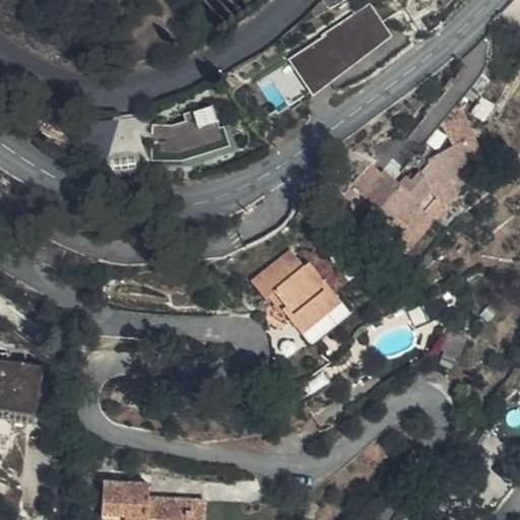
[(356,0),(349,7),(359,17),(371,6),(365,0),(356,0)]
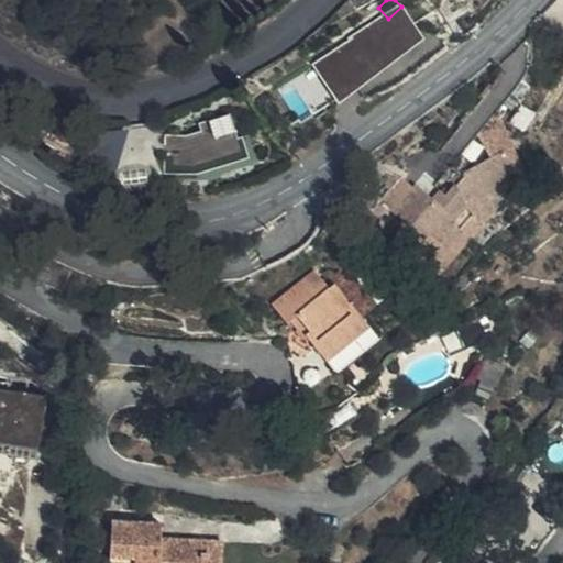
[(367,18),(378,8),(375,3),(363,13),(367,18)]
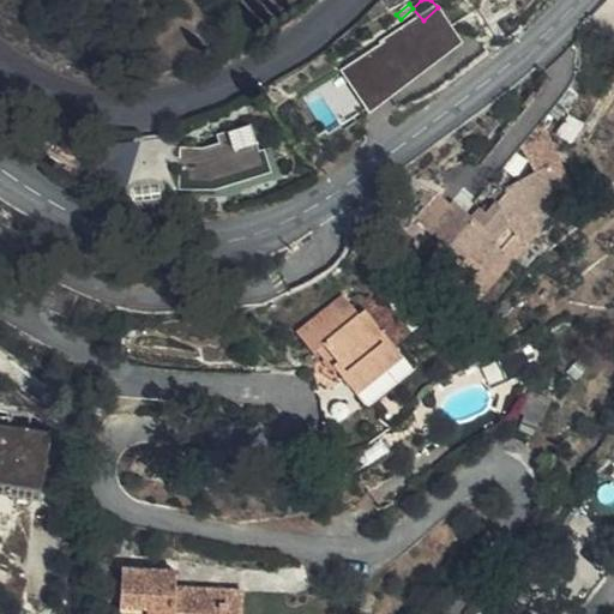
[(391,20),(361,36),(371,54),(401,37),(391,20)]
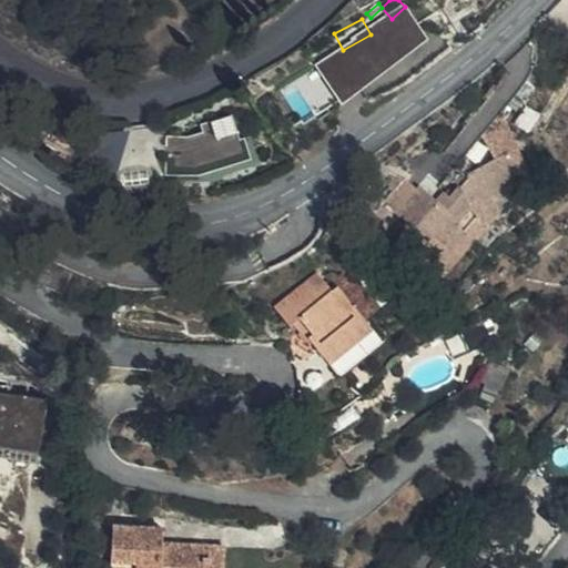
[(162,173),(198,174),(250,160),(243,139),(235,141),(226,115),(200,124),(203,139),(165,135),(162,173)]
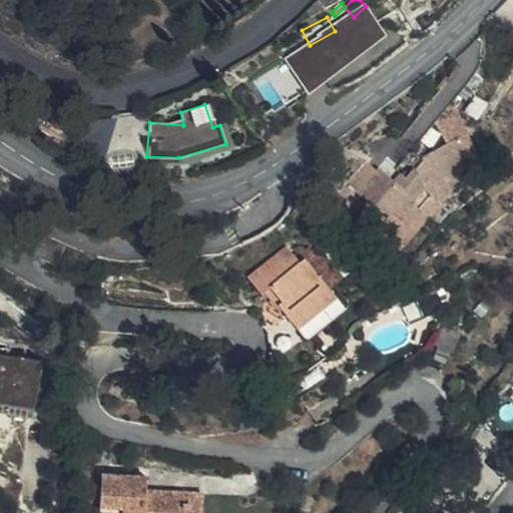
[(416,168),(406,180),(407,181),(422,198),(441,190),(437,179),(464,167),(454,144),(414,163),(416,168)]
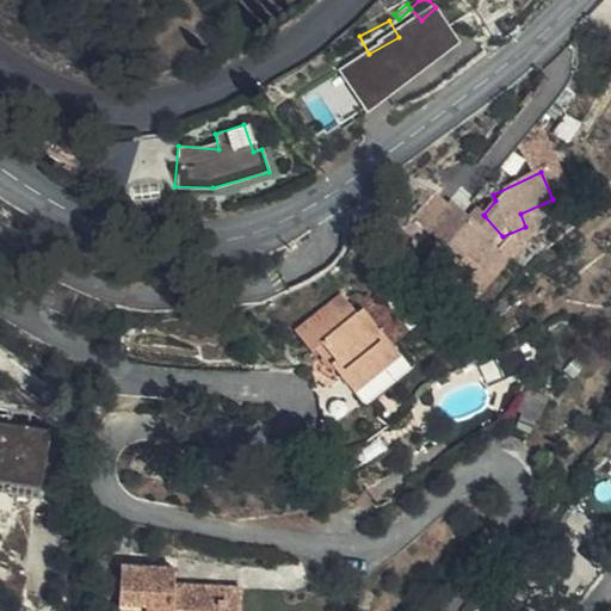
[(485,216),(483,215),(479,221),(471,215),(466,223),(443,207),(418,240),(454,267),(443,282),(445,284),(462,296),(463,297),(494,260),(491,257),(498,246),(485,216)]
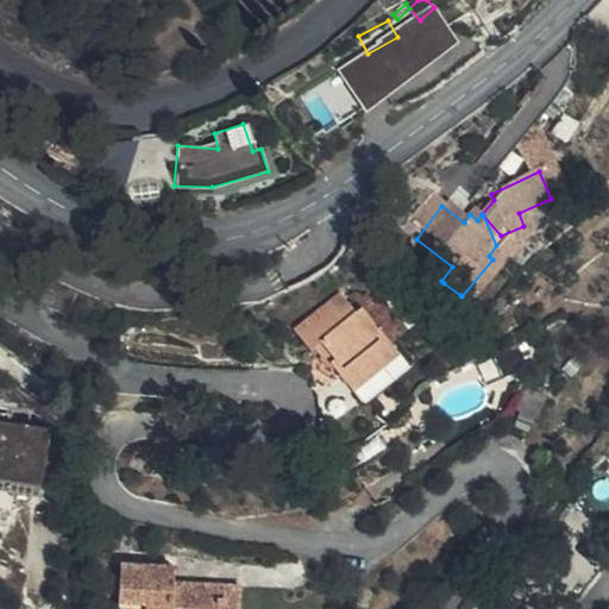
[(501,236),(483,215),(496,245),(502,239),(500,236),(501,236)]
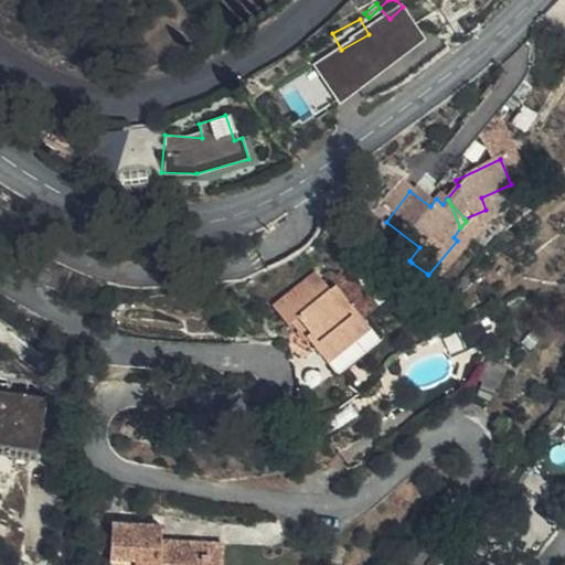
[(489,217),(486,210),(465,219),(471,226),(489,217)]
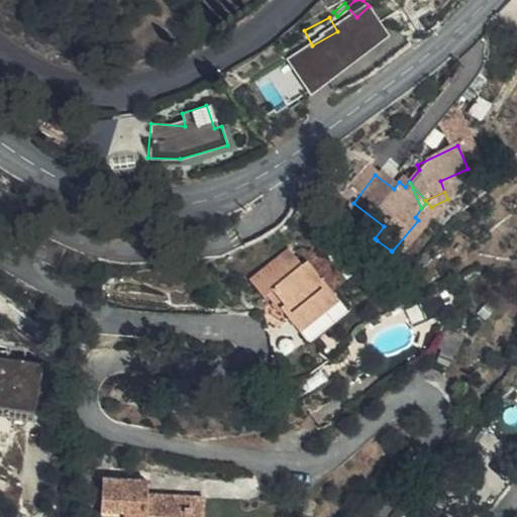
[(391,250),(377,240),(370,250),(384,261),(391,250)]
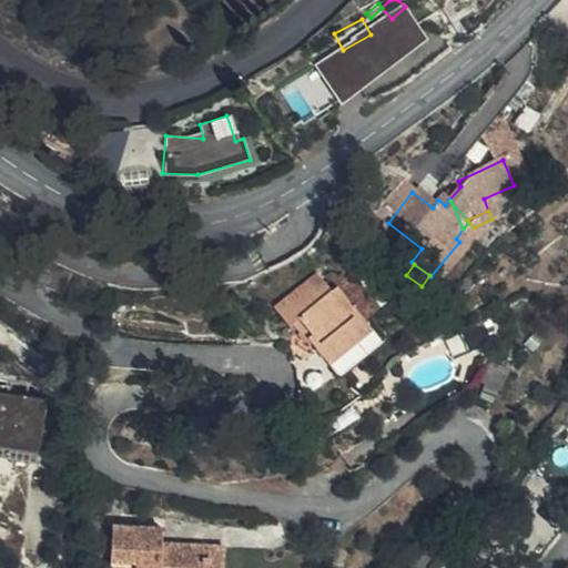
[(361,312),(365,306),(376,297),(353,271),(336,285),(361,312)]
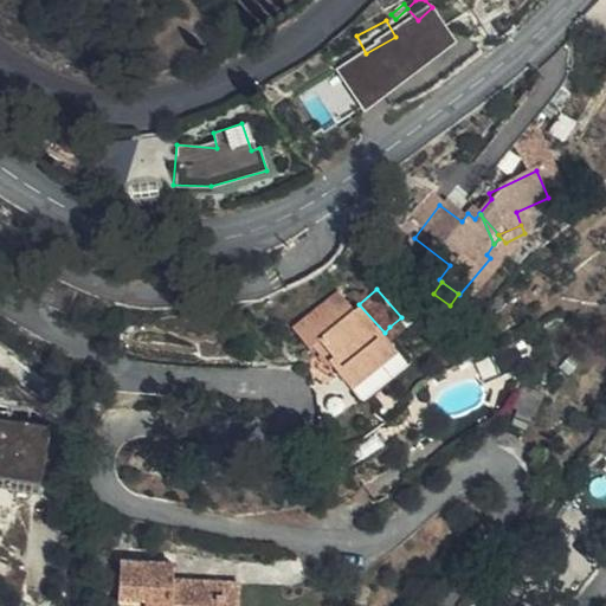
[(416,356),(389,327),(385,333),(359,304),(354,309),(337,290),(294,329),(311,348),(317,345),(359,392),(389,367),(395,375),(416,356)]
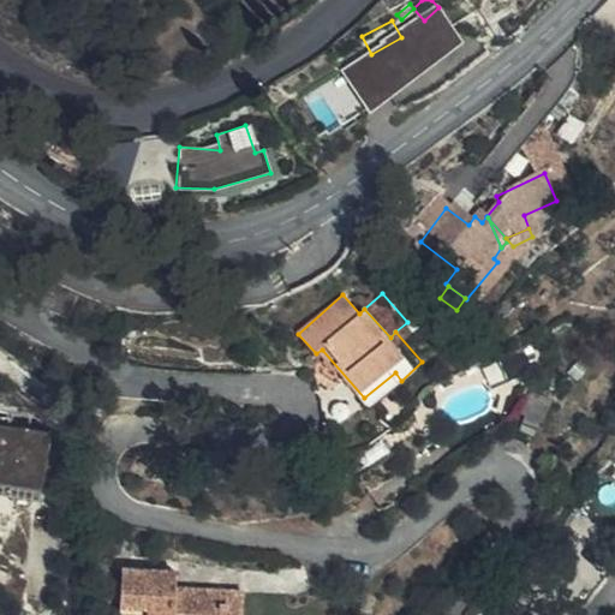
[(0,487),(46,494),(55,430),(0,422),(0,487)]
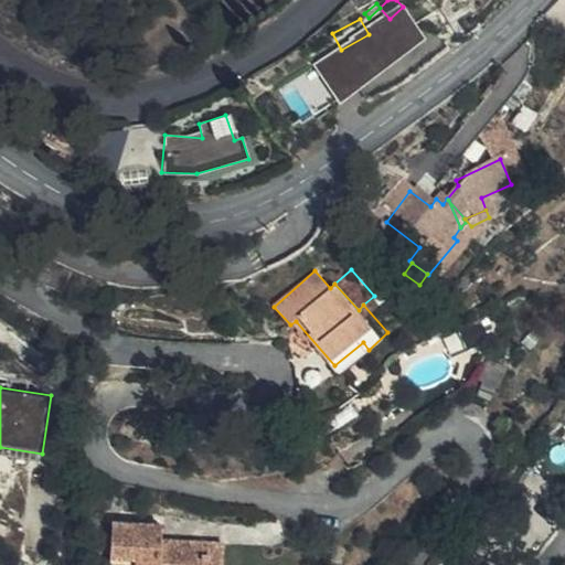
[(208,564),(210,543),(166,541),(167,523),(116,521),(114,564),(208,564)]
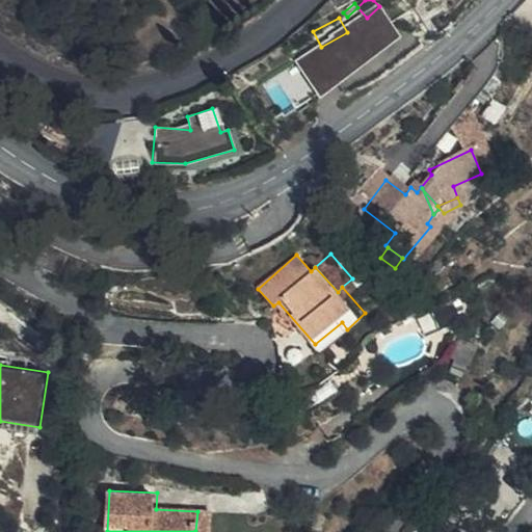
[(212,531),(214,511),(197,511),(195,531),(212,531)]
